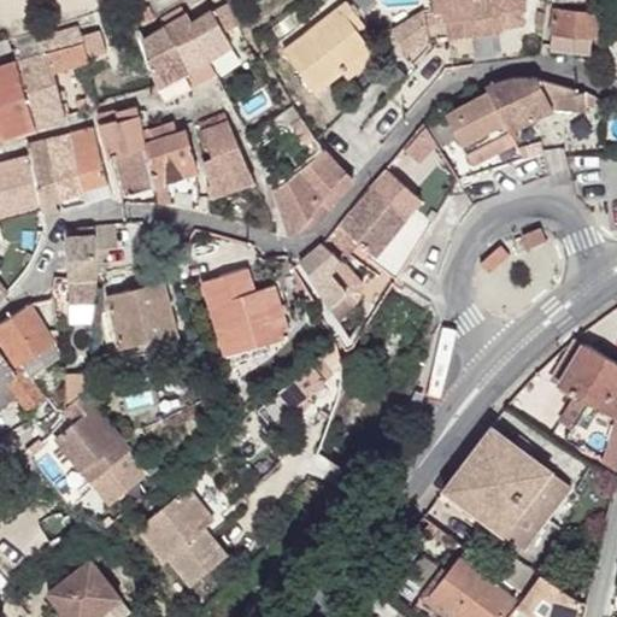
[(527,7),(526,0),(434,0),(435,12),(444,11),(445,22),(465,19),(468,36),(501,30),(500,29),(524,24),(522,9),(527,7)]
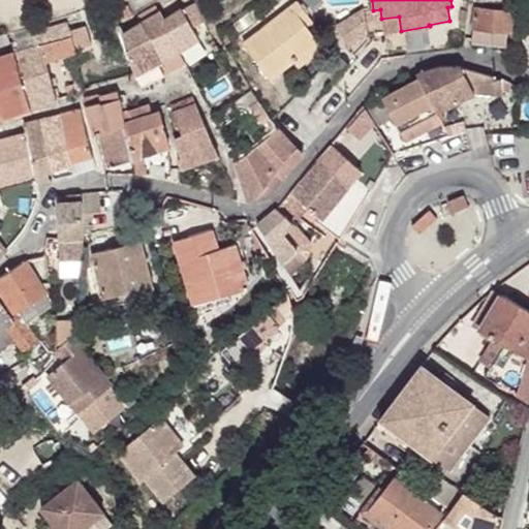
[(129,17),(123,2),(112,5),(118,21),(129,17)]
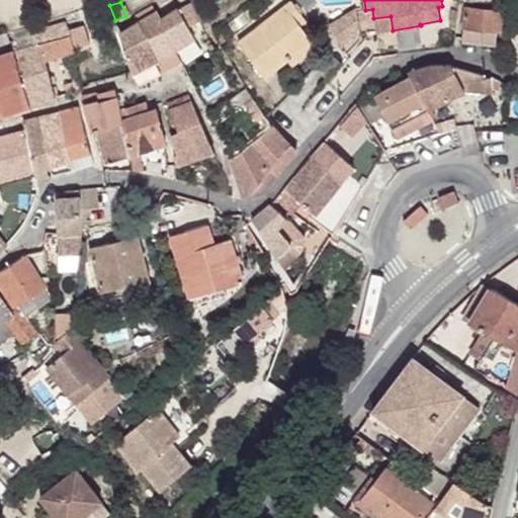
[(239,44),(264,77),(287,59),(311,40),(299,25),(295,20),(301,15),(291,2),(239,44)]
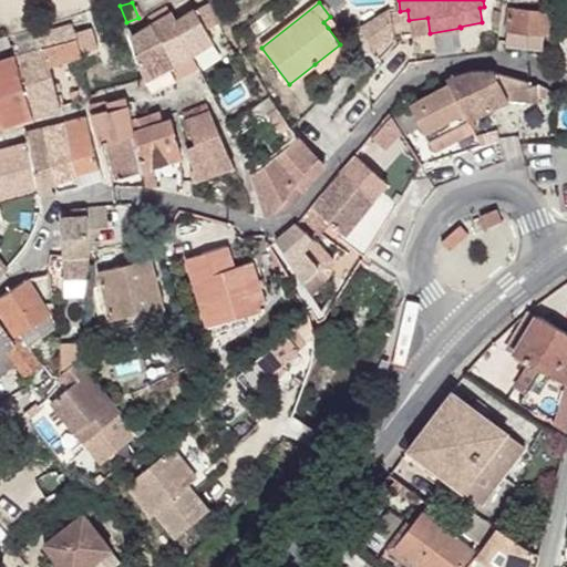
[(202,8),(214,27),(218,23),(209,3),(202,8)]
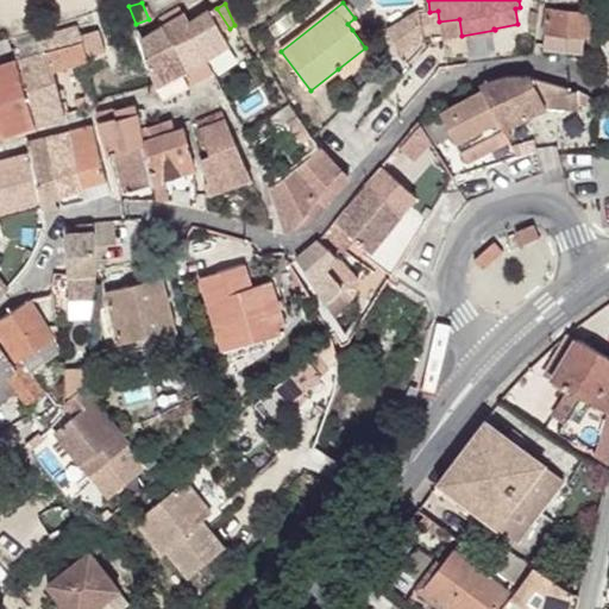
[(159,20),(164,27),(183,16),(180,8),(159,20)]
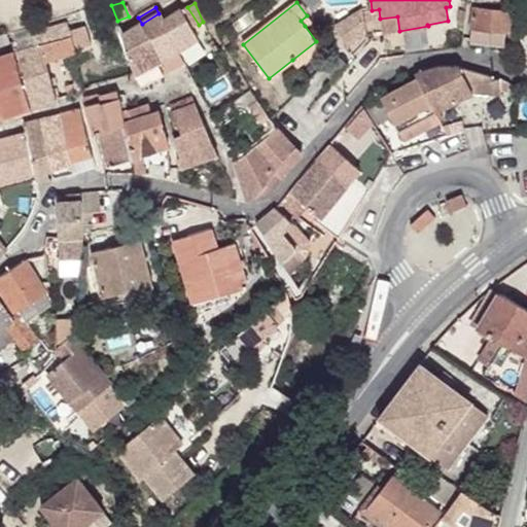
[(149,39),(161,61),(177,50),(197,38),(191,28),(199,25),(187,7),(181,10),(165,22),(160,13),(159,13),(142,24),(141,25),(149,39)]
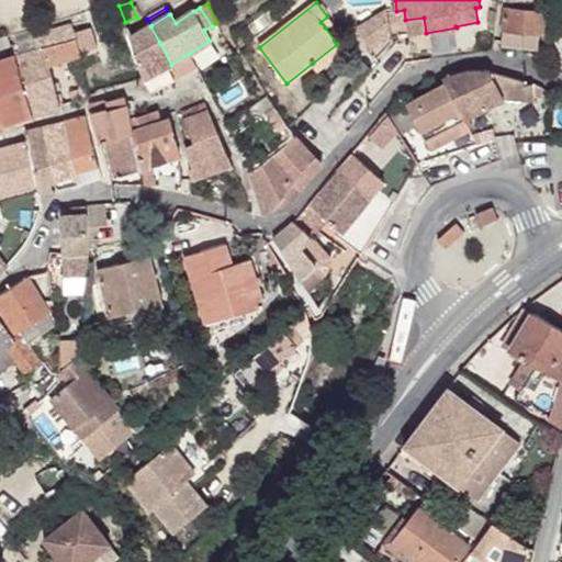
[(505,8),(501,46),(531,48),(532,36),(535,33),(543,33),(546,11),(505,8)]
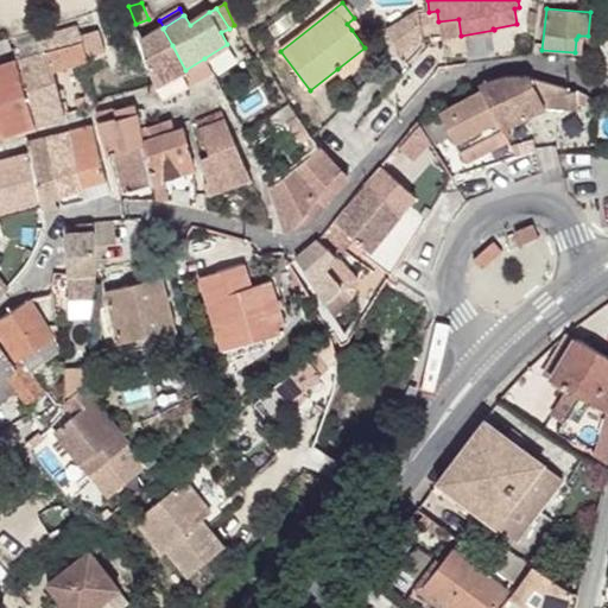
[(424,45),(417,10),(386,29),(407,63),(424,45)]
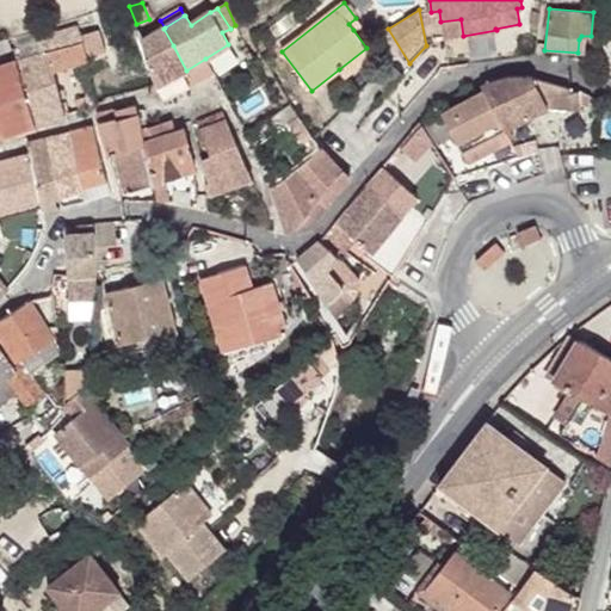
[(440,22),(439,11),(431,12),(432,13),(421,16),(423,25),(440,22)]
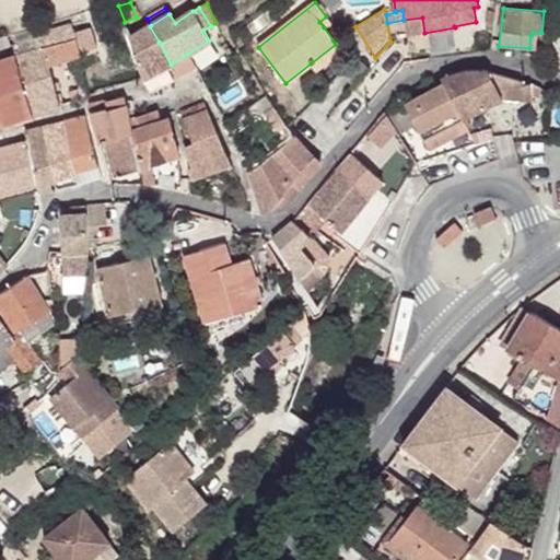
[(330,23),(326,16),(319,22),(324,27),(330,23)]
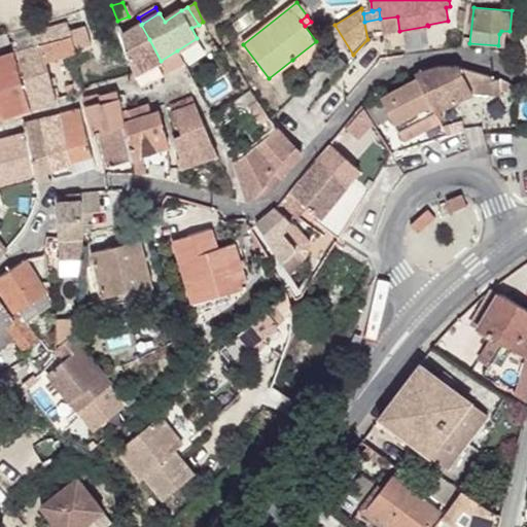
[(399,31),(397,16),(380,19),(383,33),(399,31)]
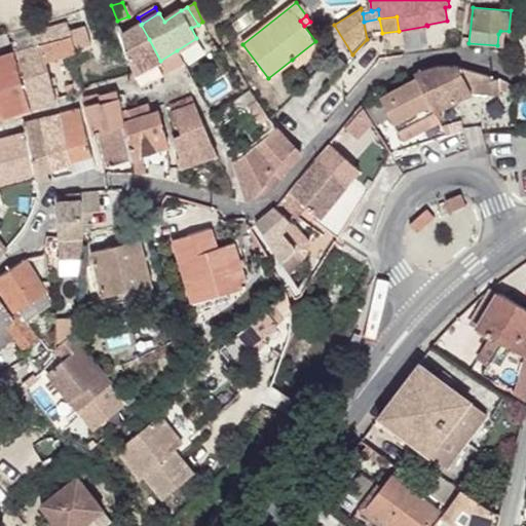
[(39,45),(44,61),(75,51),(74,49),(90,44),(85,26),(69,31),(66,24),(35,32),(39,45)]
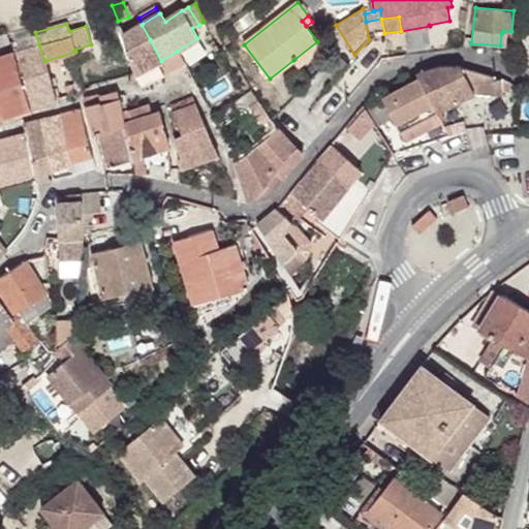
[(135,75),(142,87),(164,74),(158,62),(161,61),(150,39),(142,25),(121,37),(134,75),(135,75)]
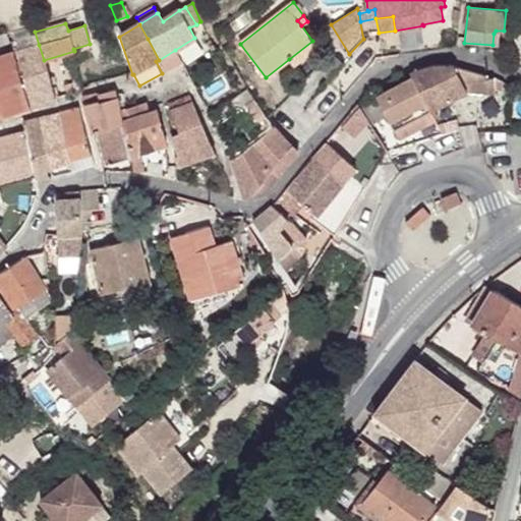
[(0,44),(10,42),(7,33),(0,35),(0,44)]
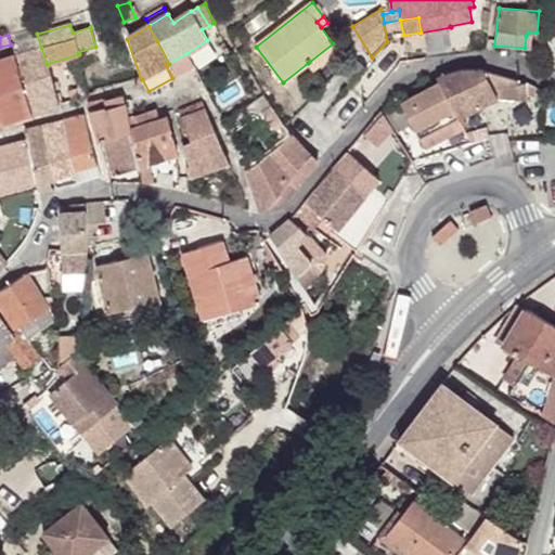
[(312,69),(338,49),(333,43),(308,63),(312,69)]
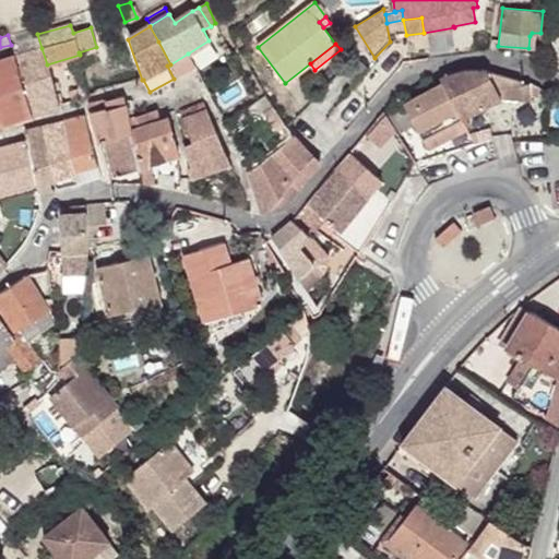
[(14,55),(33,115),(60,106),(47,64),(42,48),(14,55)]
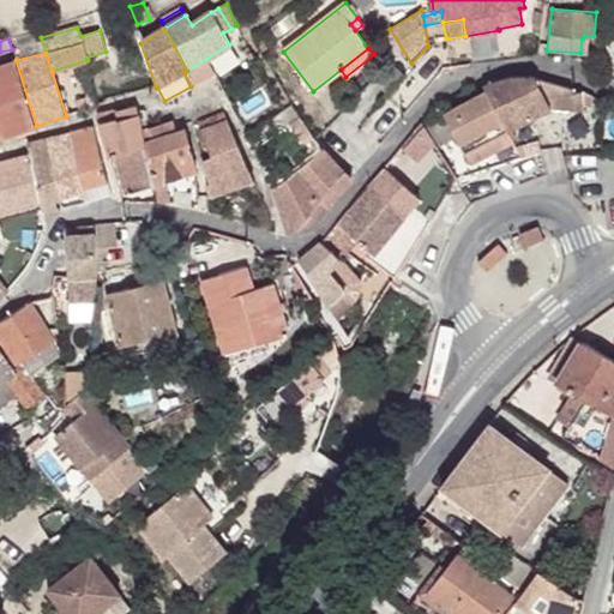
[(184,72),(191,86),(215,73),(206,59),(187,71),(184,72)]
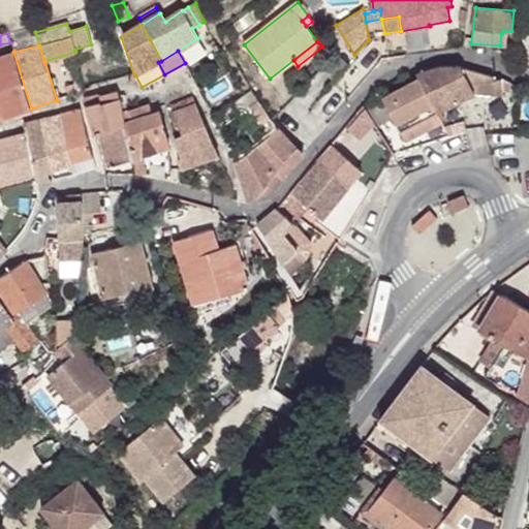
[(0,105),(4,118),(31,109),(13,52),(0,56),(0,105)]
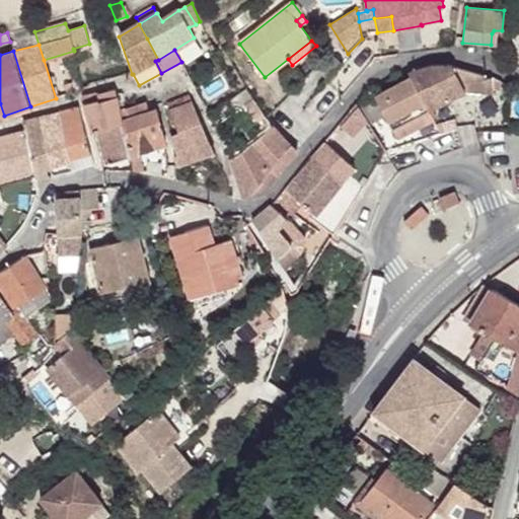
[(385,117),(392,130),(429,110),(463,91),(493,93),(493,78),(484,79),(484,75),(452,66),(431,66),(409,72),(412,78),(375,97),(378,103),(361,112),(369,125),(385,117)]
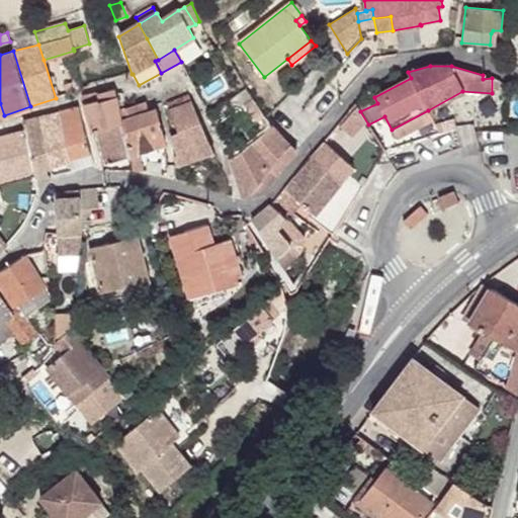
[(64,85),(67,95),(82,90),(79,81),(64,85)]
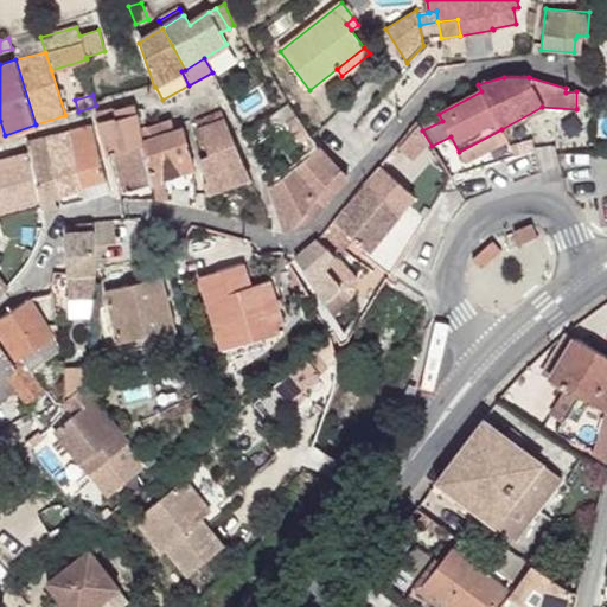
[(269,116),(276,128),(286,122),(296,115),(288,103),(269,116)]
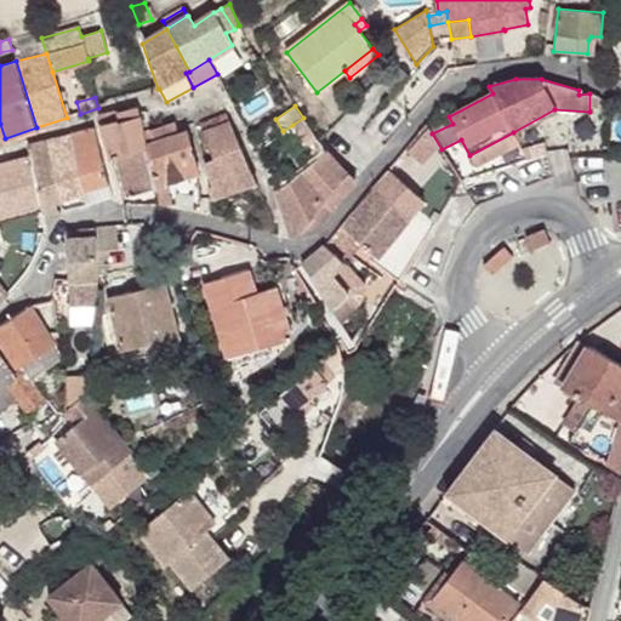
[(98,118),(112,159),(118,157),(144,148),(147,148),(143,132),(142,127),(138,112),(137,107),(98,118)]
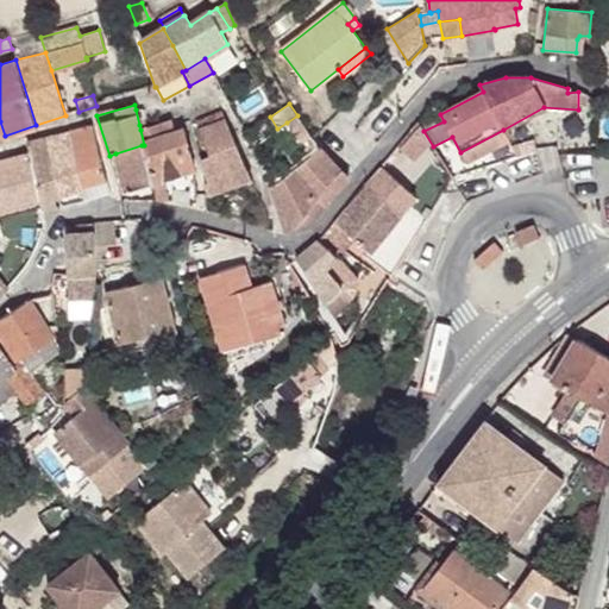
[(205,183),(209,195),(252,180),(221,111),(196,121),(209,155),(200,159),(208,182),(205,183)]
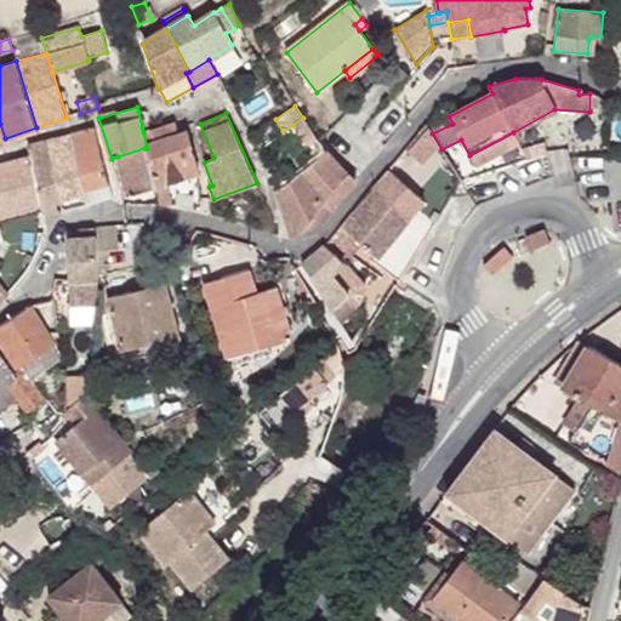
[(292,125),(307,146),(318,137),(303,118),(292,125)]
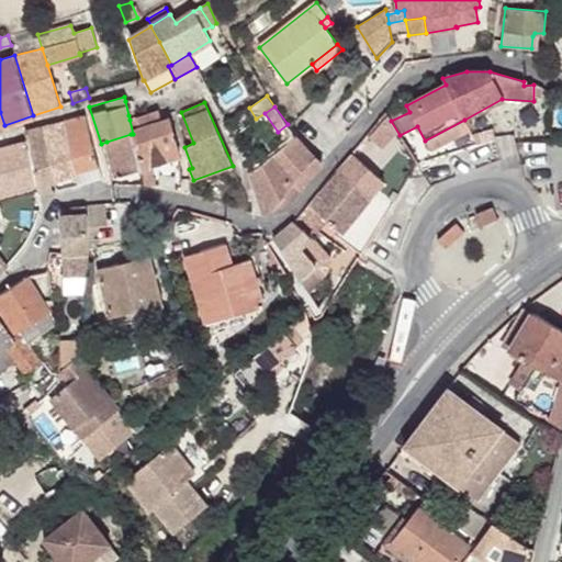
[(142,170),(145,184),(156,186),(149,166),(179,156),(169,119),(160,121),(157,111),(130,120),(133,134),(131,134),(142,170)]
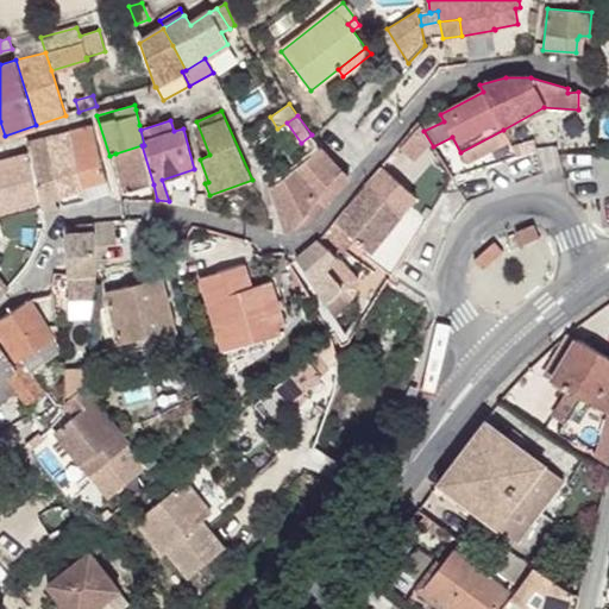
[(69,132),(83,188),(107,181),(93,126),(69,132)]
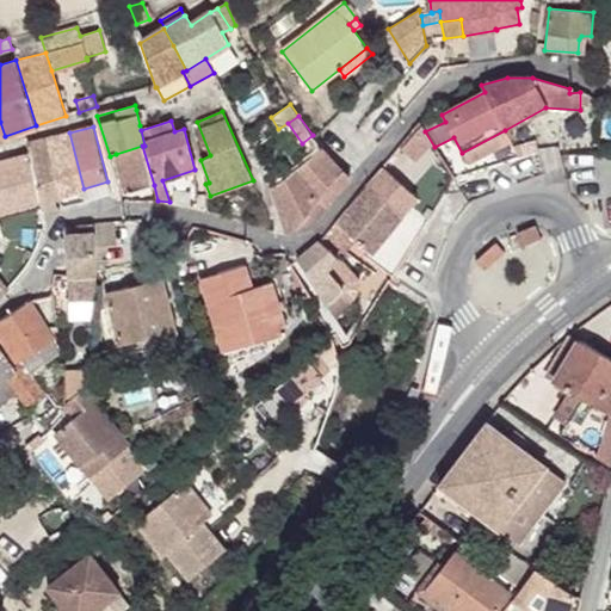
[(468,164),(511,141),(505,130),(462,153),(468,164)]
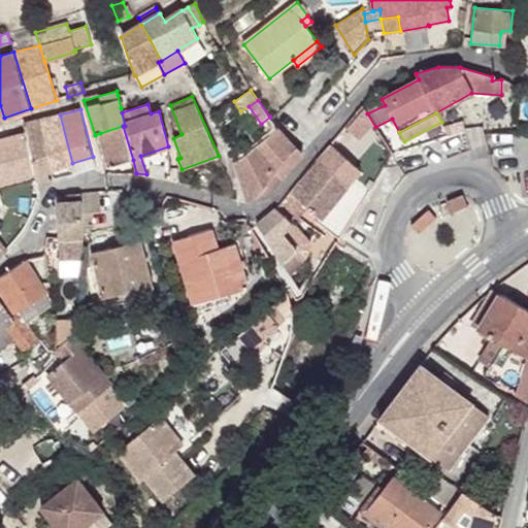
[(60,114),(39,120),(53,169),(72,163),(60,114)]
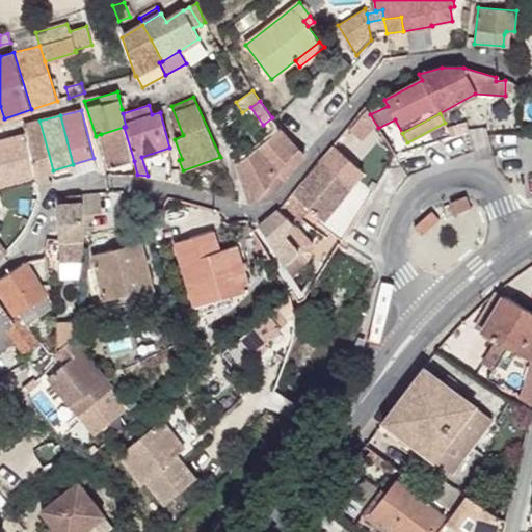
[(26,133),(36,175),(53,170),(40,121),(24,125),(26,133)]
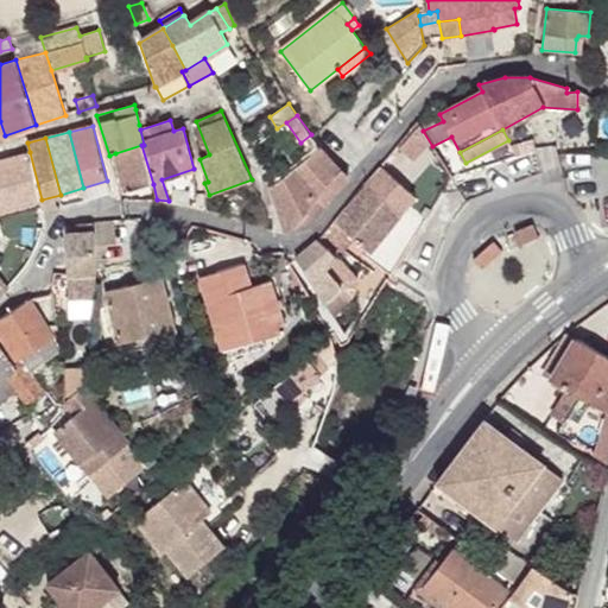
[(536,151),(533,139),(517,141),(519,154),(536,151)]
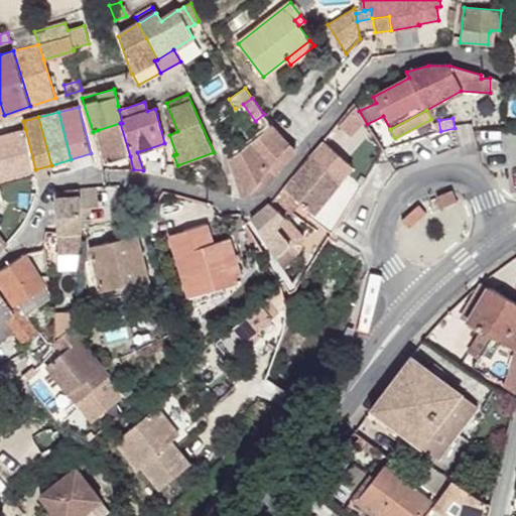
[(98,130),(106,162),(130,156),(120,123),(98,130)]
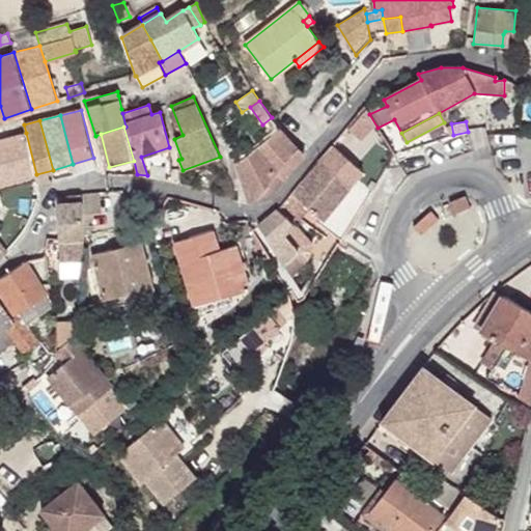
[(277,172),(284,179),(304,155),(278,127),(271,133),(272,135),(291,156),(277,172)]
